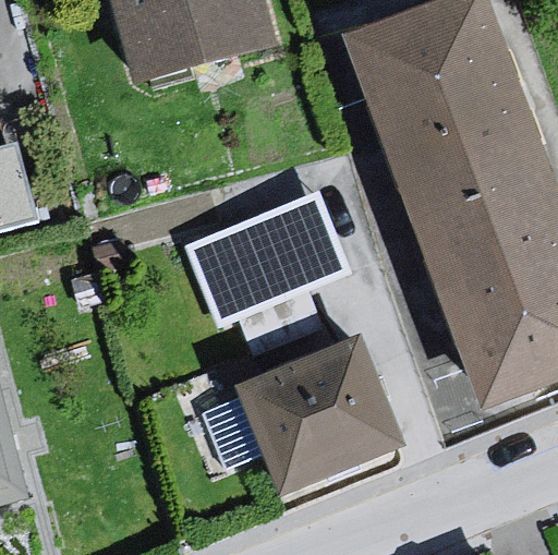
[(112,0),(134,82),(269,46),(256,0),(112,0)]
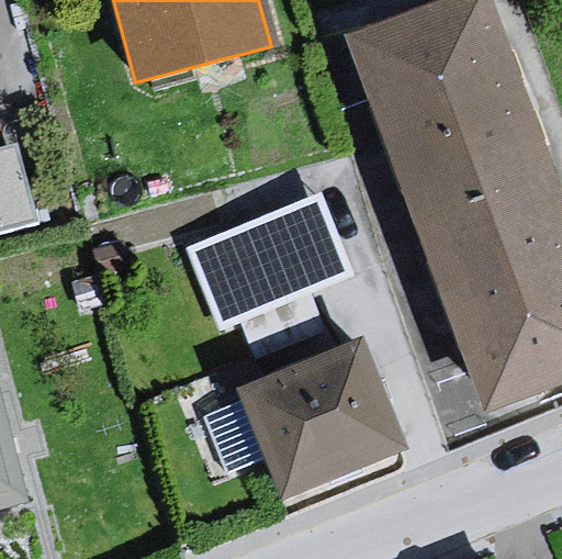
[(561,221),(484,0),(434,0),(346,31),(479,410),(561,380),(561,221)]
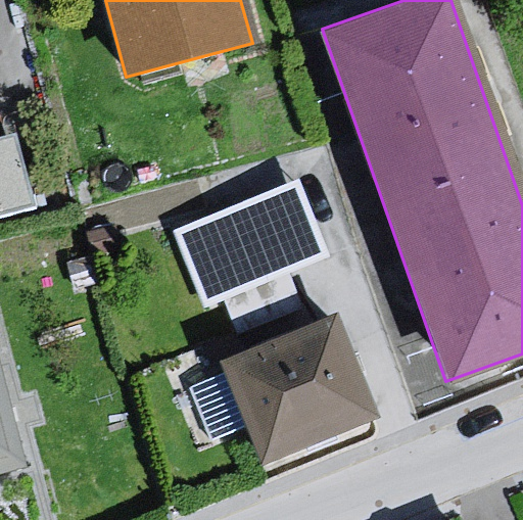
[(0,145),(0,215),(37,205),(19,140),(0,145)]
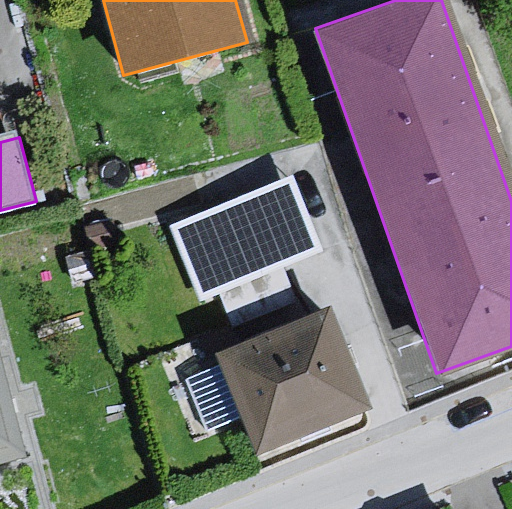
[(293,176),(168,222),(197,300),(322,254),(293,176)]
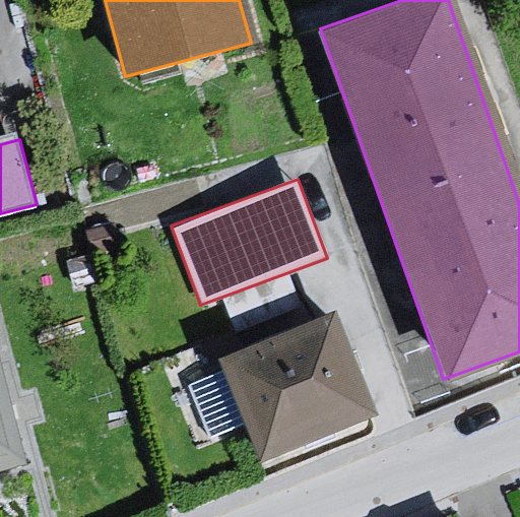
[(335,314),(223,358),(261,455),(373,410),(335,314)]
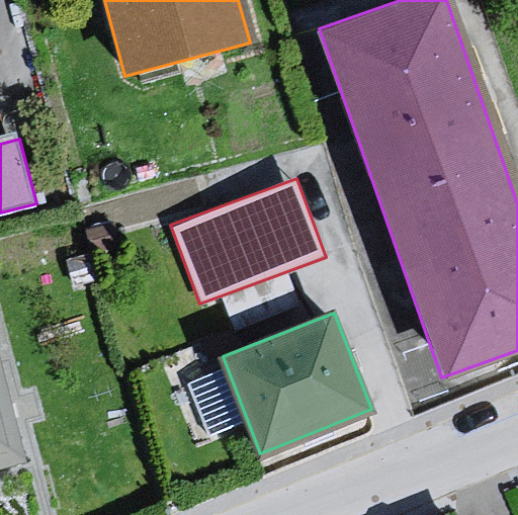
[(0,370),(0,464),(24,458),(0,370)]
